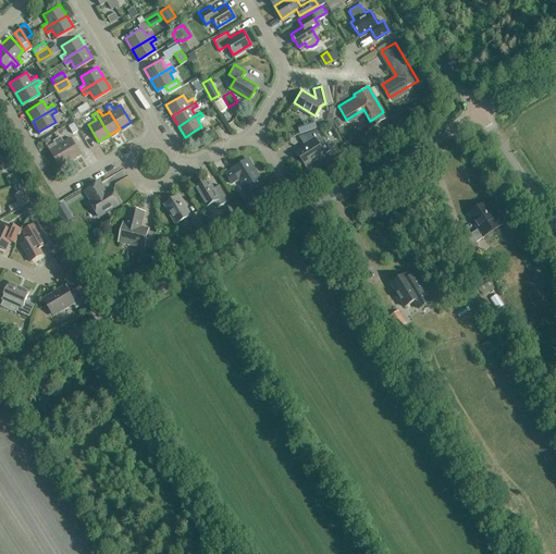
[(78,114),(72,119),(78,130),(86,125),(78,114)]
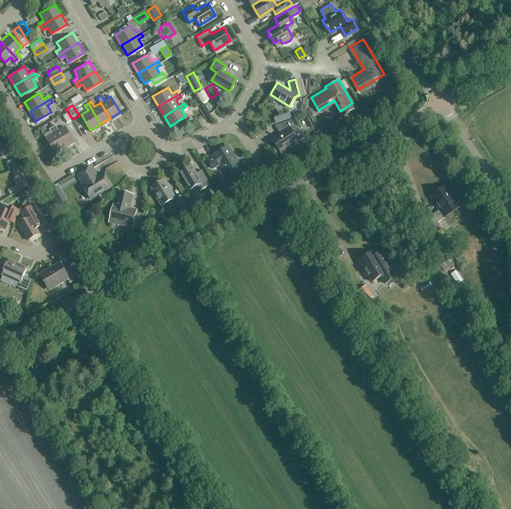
[(273,124),(278,123),(283,130),(272,137),(283,155),(284,155),(281,150),(297,139),(292,131),(297,128),(291,117),(278,122),(273,124)]
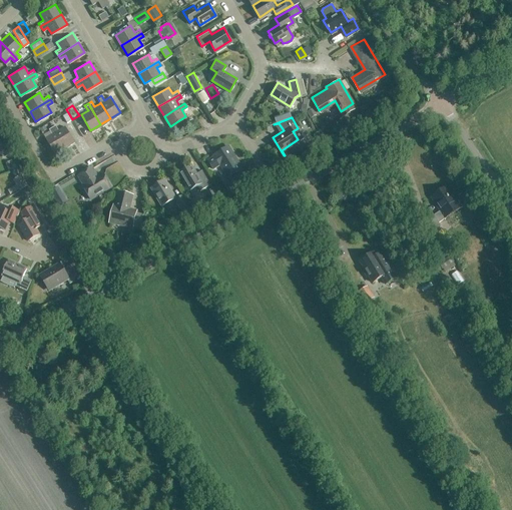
[(51,125),(64,146),(74,140),(64,124),(58,128),(55,123),(51,125)]
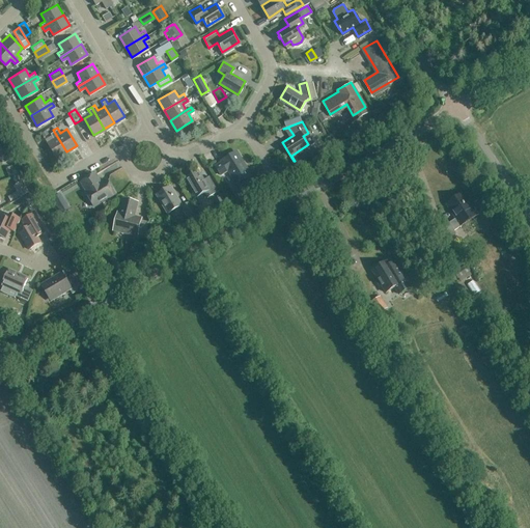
[(46,141),(56,158),(66,151),(53,130),(50,132),(53,137),(46,141)]
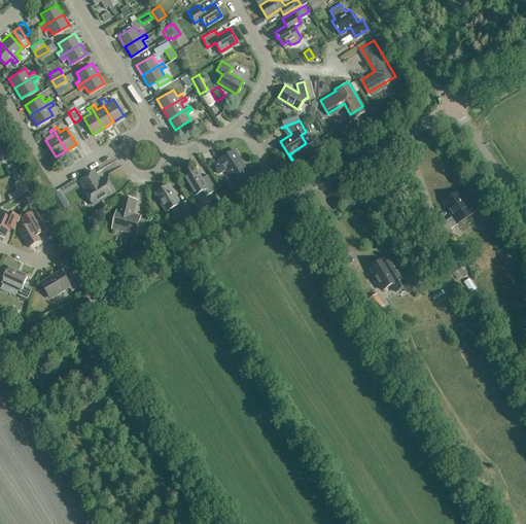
[(250,181),(246,174),(249,172),(234,148),(219,158),(220,159),(213,163),(218,171),(225,167),(234,181),(230,183),(235,190),(250,181)]
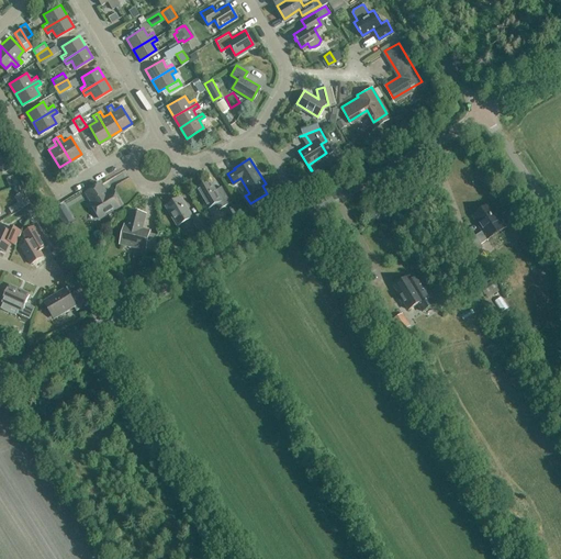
[(219,207),(229,200),(221,185),(214,188),(209,179),(206,181),(205,180),(200,183),(199,186),(195,188),(206,205),(214,200),(219,207)]
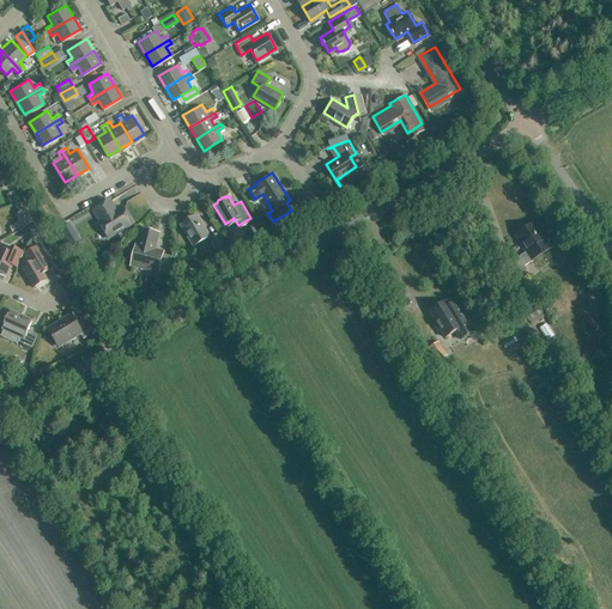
[(107,236),(132,220),(122,205),(111,211),(105,200),(92,207),(100,219),(97,220),(107,236)]
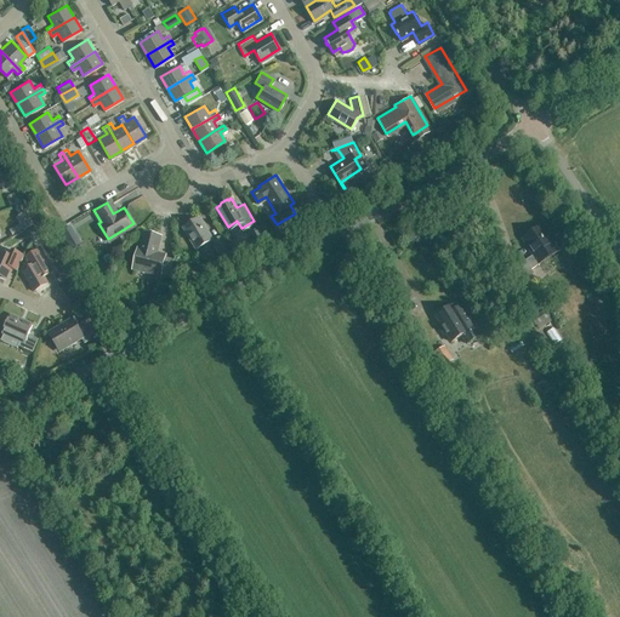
[(32,222),(24,209),(15,215),(22,227),(22,228),(32,222)]
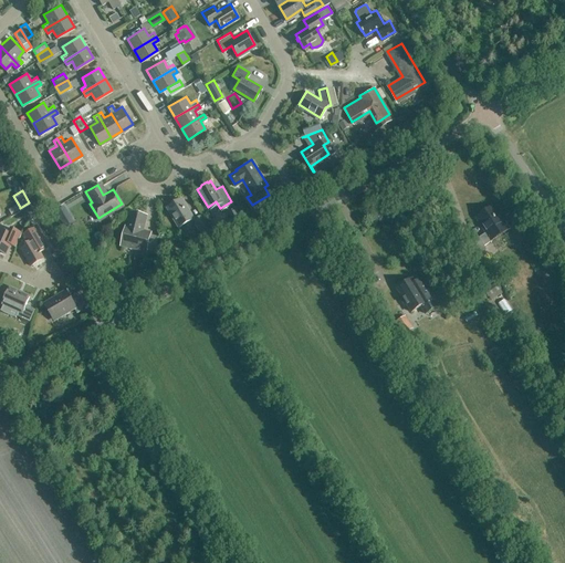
[(178,225),(192,216),(180,197),(166,206),(178,225)]
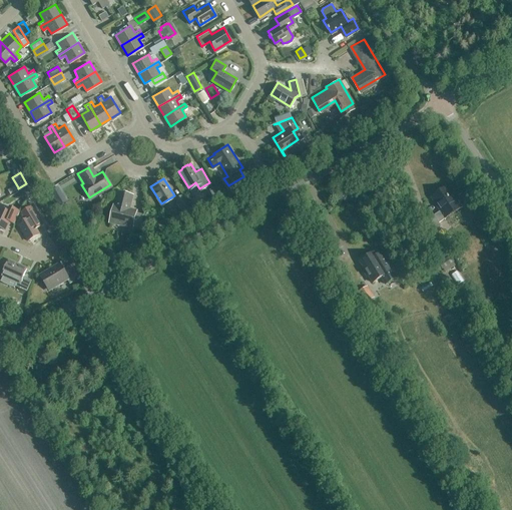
[(439,223),(438,221),(461,206),(446,183),(430,194),(440,209),(433,213),(431,211),(421,217),(430,230),(439,223)]
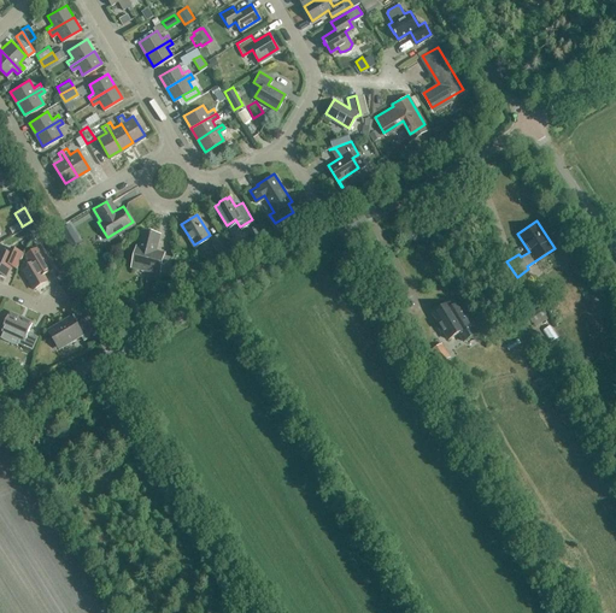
[(256,239),(264,234),(258,222),(250,227),(256,239)]
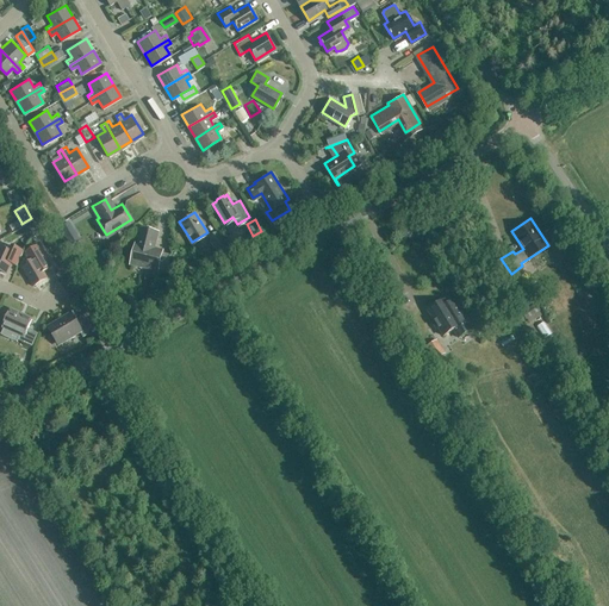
[(38,229),(33,220),(28,224),(32,232),(38,229)]
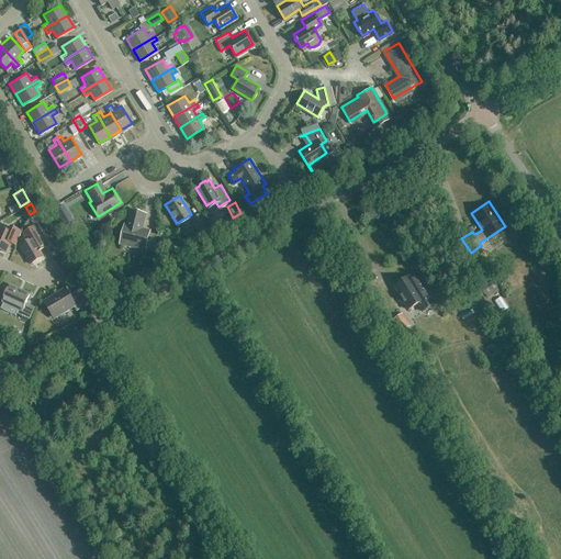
[(144,246),(148,230),(139,227),(143,212),(130,209),(122,241),(144,246)]
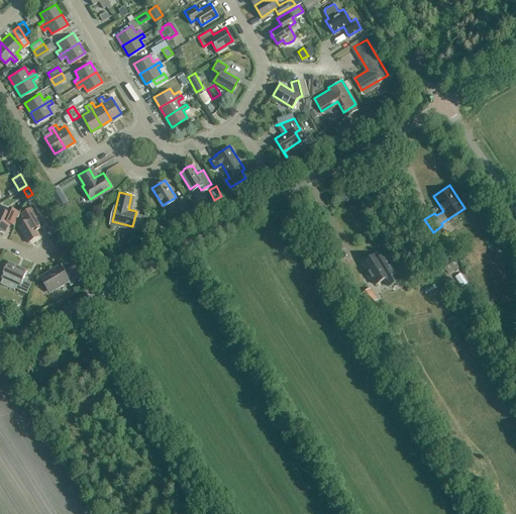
[(183,210),(189,205),(183,195),(176,199),(183,210)]
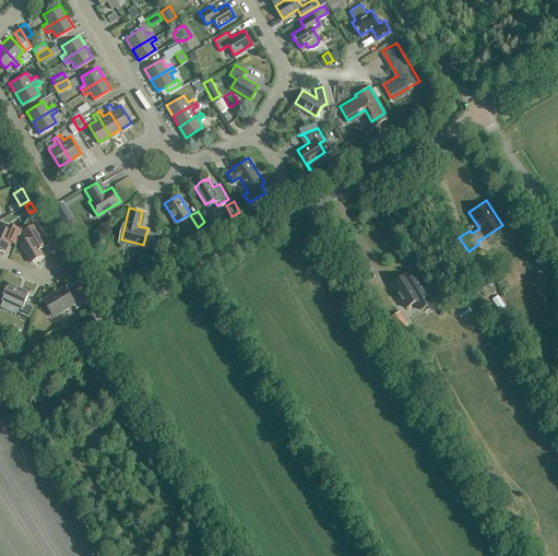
[(14,241),(21,228),(10,223),(7,228),(0,225),(0,246),(4,248),(8,239),(14,241)]
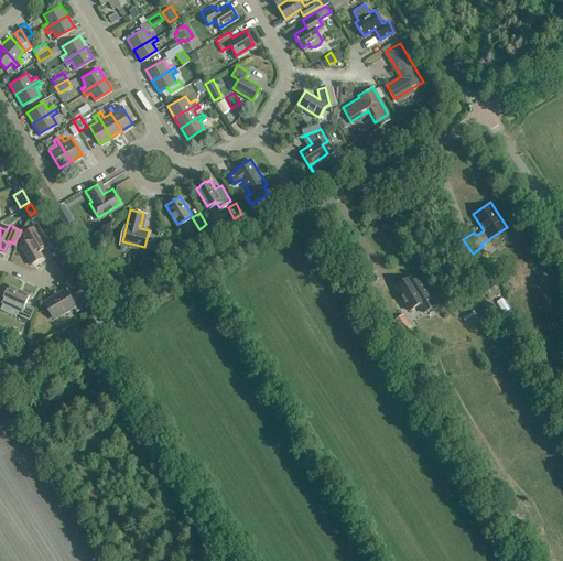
[(30,262),(42,255),(34,241),(40,238),(32,226),(23,232),(28,239),(19,245),(30,262)]
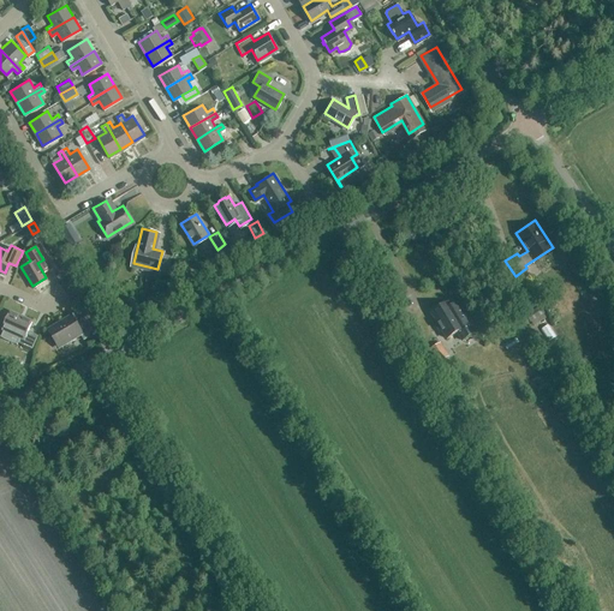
[(519,294),(514,298),(523,311),(536,304),(524,285),(516,289),(519,294)]
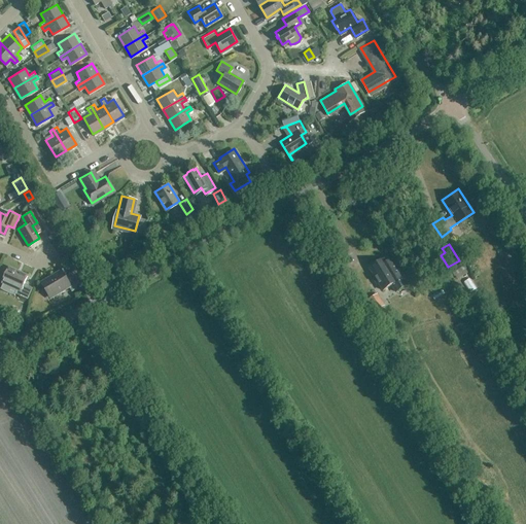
[(391,283),(395,290),(407,283),(390,256),(385,259),(383,256),(369,266),(382,288),(391,283)]
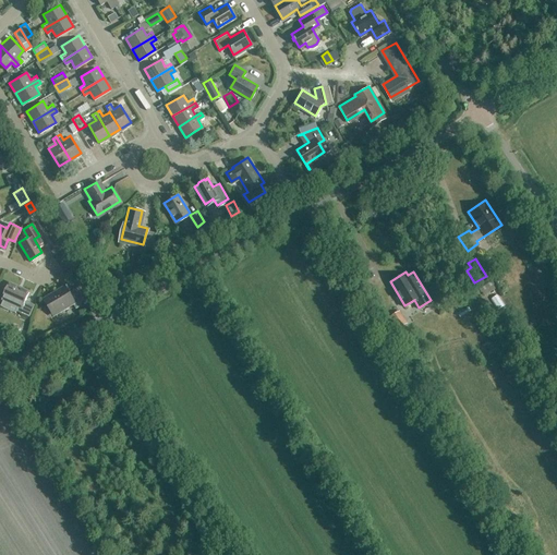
[(488,276),(475,285),(480,290),(493,282),(488,276)]
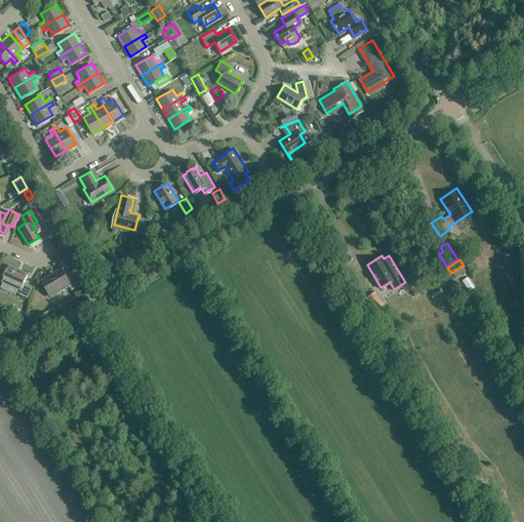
[(27,295),(31,284),(23,281),(27,272),(8,264),(1,280),(15,286),(14,290),(27,295)]
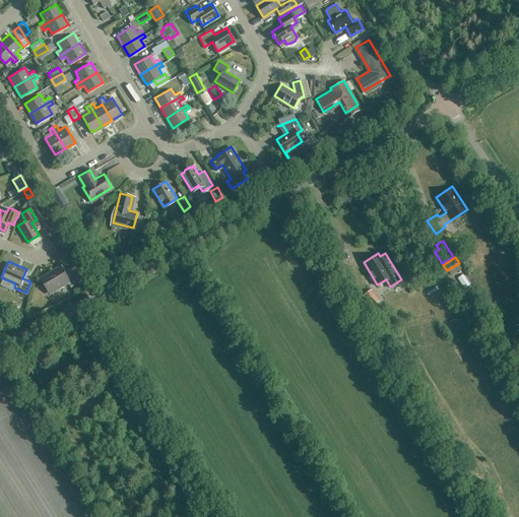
[(59,266),(41,276),(50,292),(67,281),(69,285),(75,281),(67,268),(62,271),(59,266)]
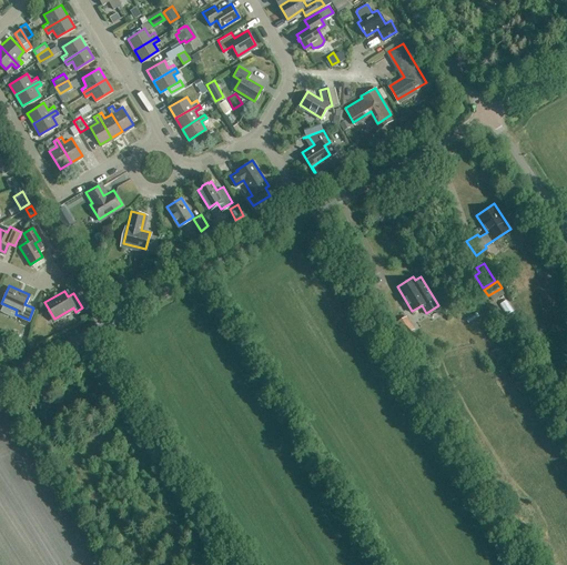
[(111,495),(118,494),(112,475),(105,477),(111,495)]
